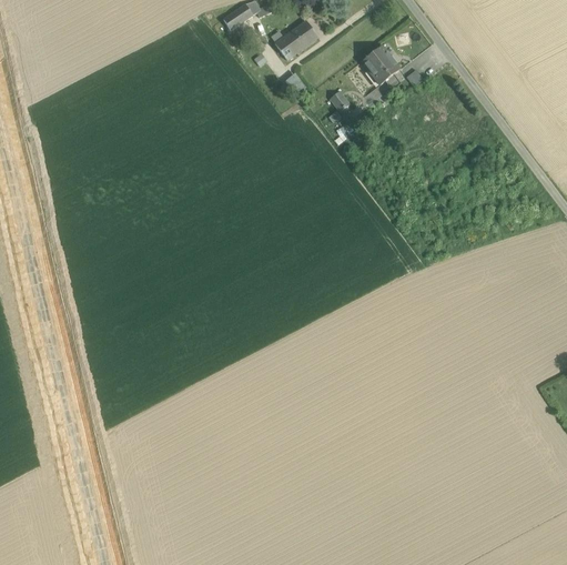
[(244,2),(222,18),(230,29),(256,11),(259,16),(275,8),(272,1),(260,8),(255,0),(251,0),(244,2)]
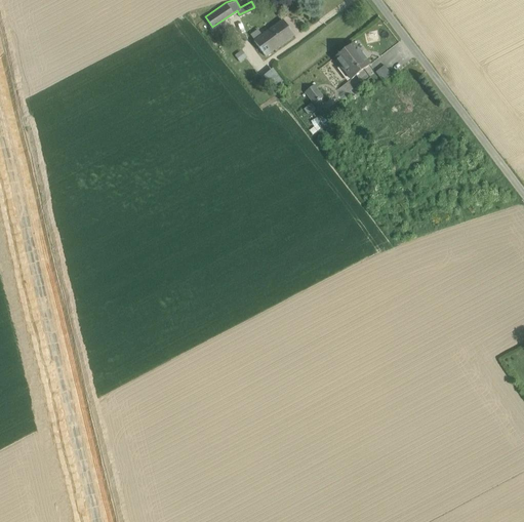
[(282,17),(260,34),(272,49),(293,33),(282,17)]
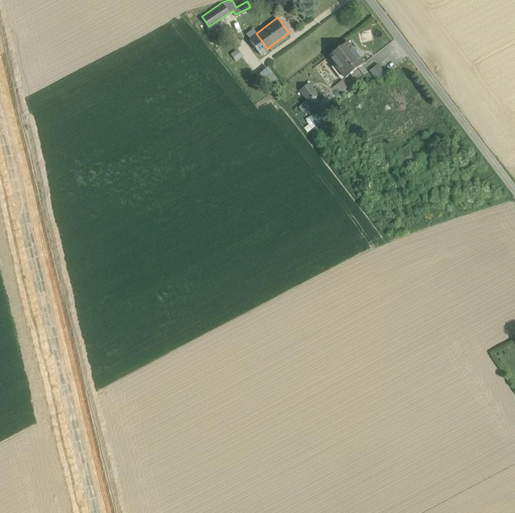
[(256,33),(253,29),(249,31),(252,35),(249,38),(260,53),(267,48),(256,33)]
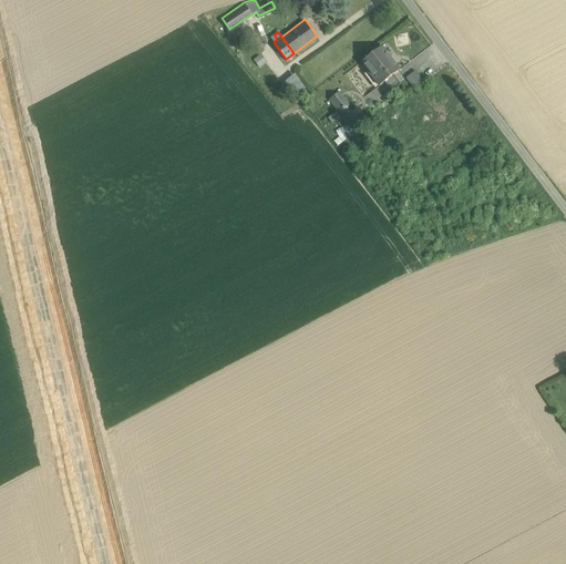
[(399,68),(380,43),(360,60),(379,83),(399,68)]
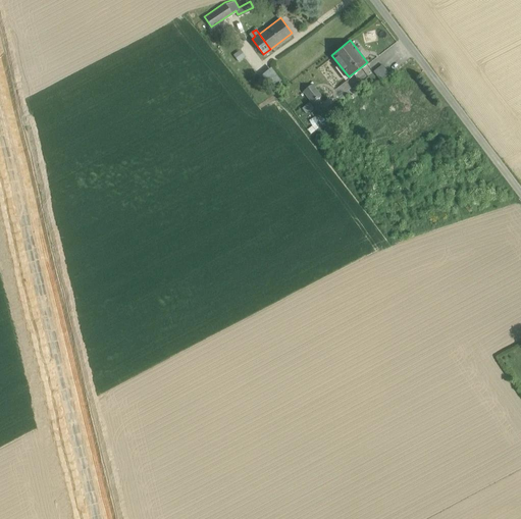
[(232,50),(236,58),(244,55),(240,46),(232,50)]
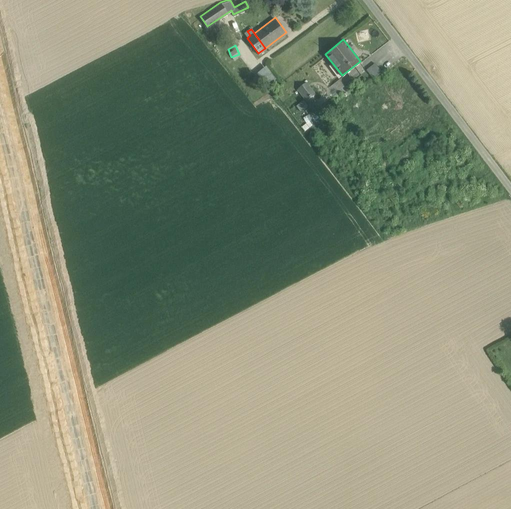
[(374,61),(365,68),(372,77),(381,70),(374,61)]
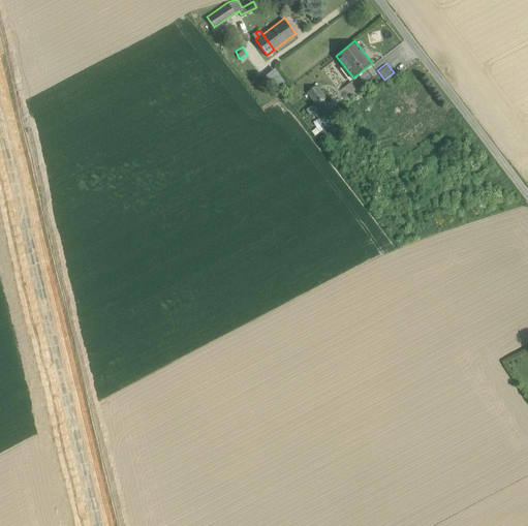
[(274,88),(284,81),(274,68),(265,76),(274,88)]
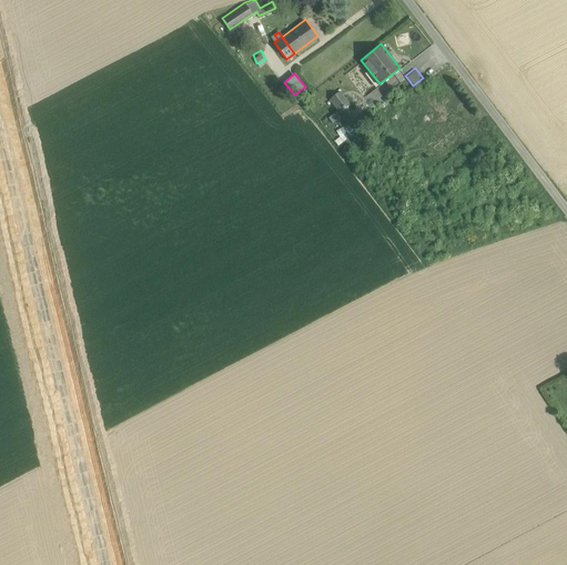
[(348,103),(338,89),(328,97),(338,110),(348,103)]
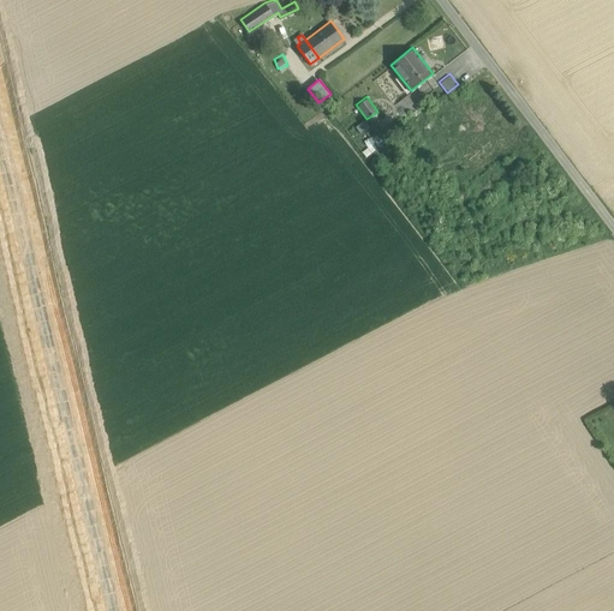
[(364,119),(355,125),(359,131),(368,125),(364,119)]
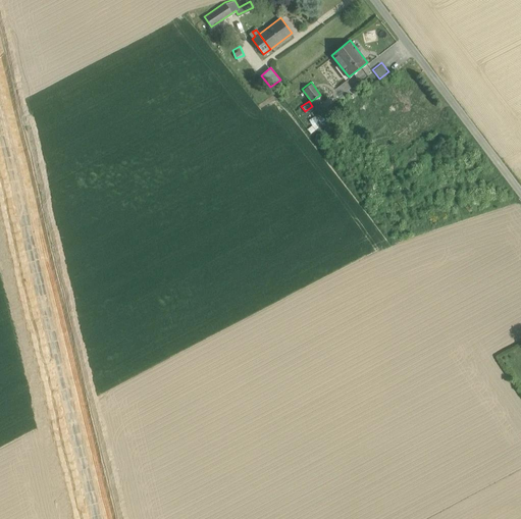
[(318,109),(307,118),(314,126),(324,118),(318,109)]
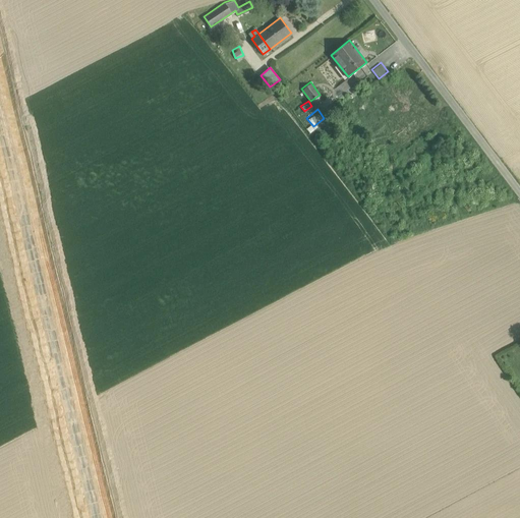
All buildings are outlined.
